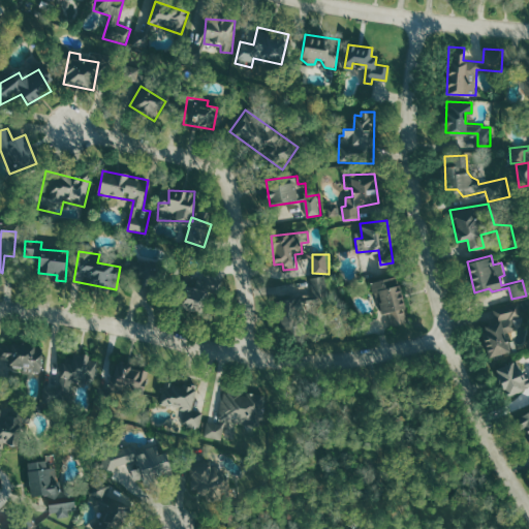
[(312,278),(315,301),(331,298),(327,276),(312,278)]
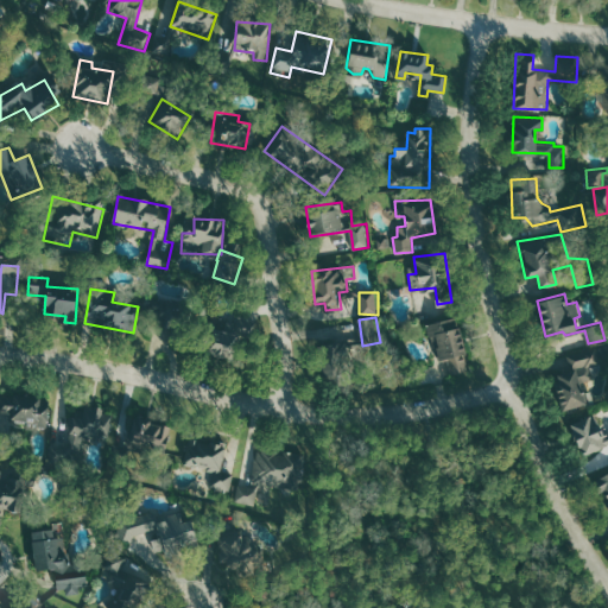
[(426,324),(437,361),(445,359),(450,375),(469,371),(455,317),(426,324)]
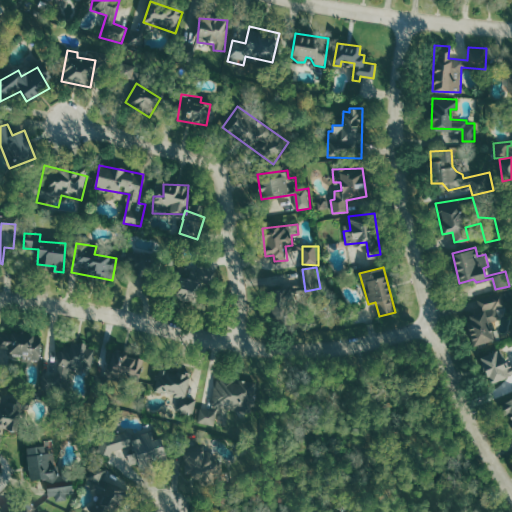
[(174,297),(195,303),(200,282),(179,277),(174,297)]
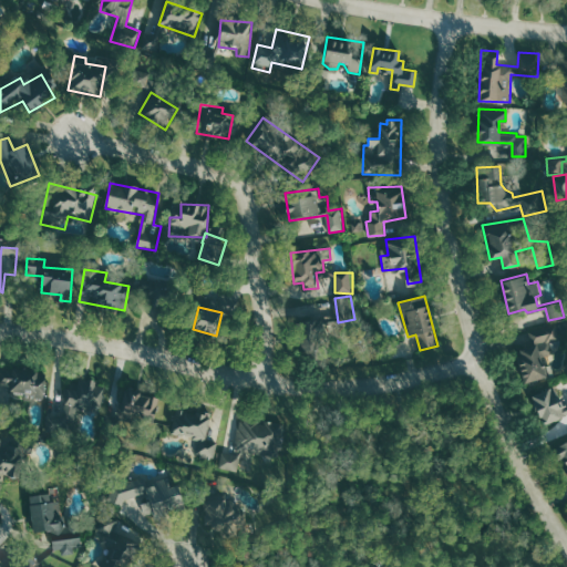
[(298,323),(300,353),(321,351),(319,321),(298,323)]
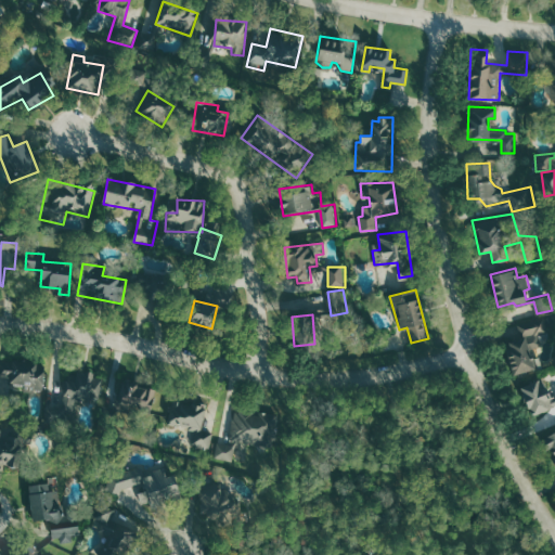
[(517,324),(521,338),(508,343),(511,347),(505,349),(513,373),(534,366),(529,349),(541,345),(540,341),(552,338),(544,315),(517,324)]
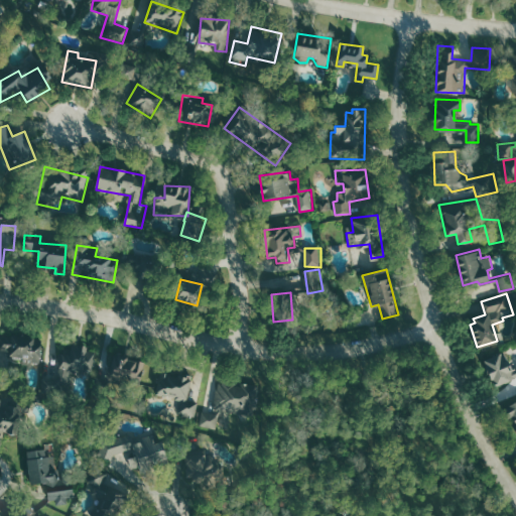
[(42,338),(12,336),(12,343),(2,342),(2,349),(0,348),(0,363),(40,366),(42,338)]
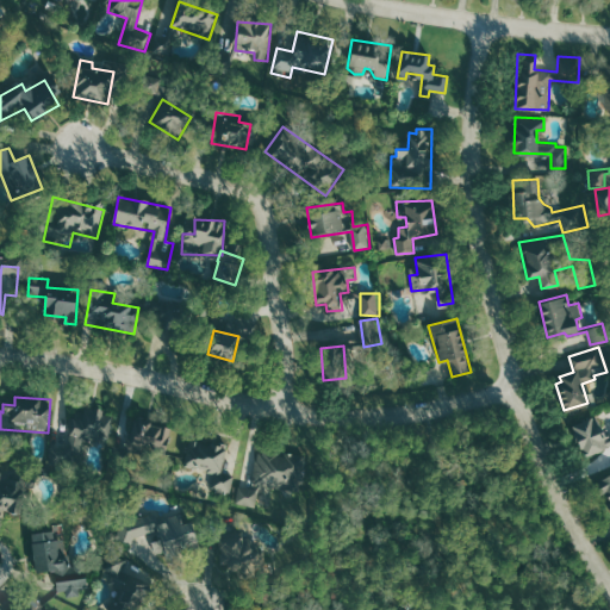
[(112,442),(112,431),(120,433),(122,416),(101,415),(101,409),(69,408),(68,454),(82,455),(82,441),(112,442)]
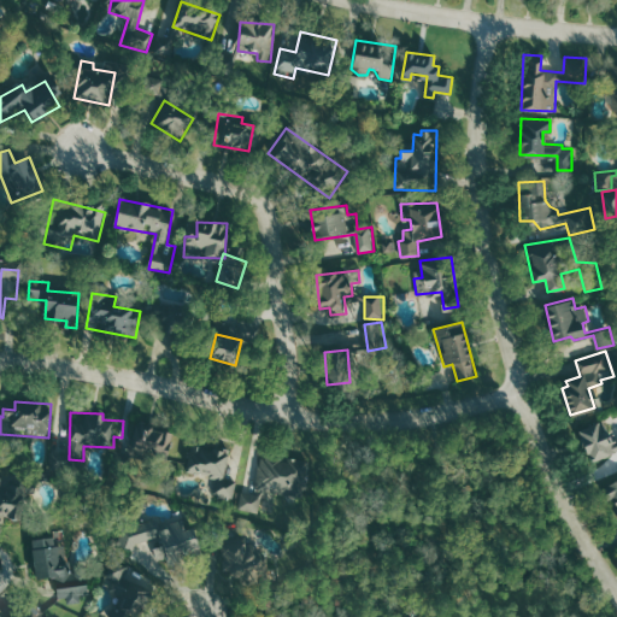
[(580,430),(592,458),(616,447),(616,439),(611,442),(603,421),(580,430)]
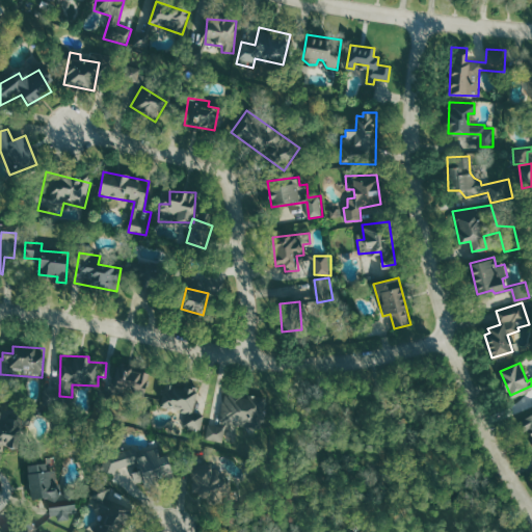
[(148,392),(148,369),(113,368),(113,391),(148,392)]
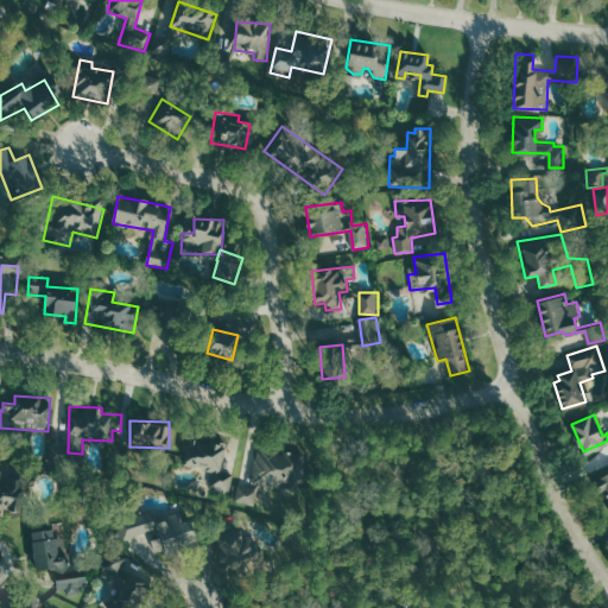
[(234,475),(220,472),(226,447),(197,439),(190,469),(208,474),(204,487),(229,493),(234,475)]
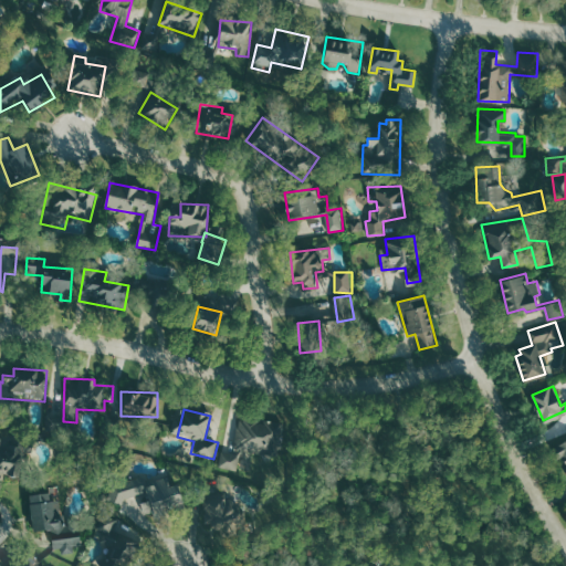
[(274,422),(240,417),(234,450),(269,456),(274,422)]
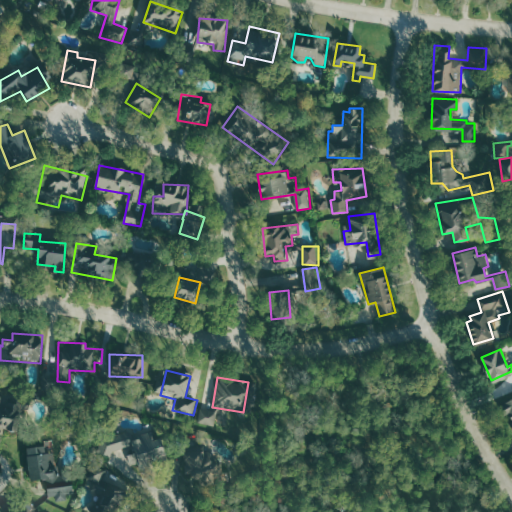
[(15,431),(17,417),(5,415),(8,396),(0,394),(0,430),(5,432),(6,430),(15,431)]
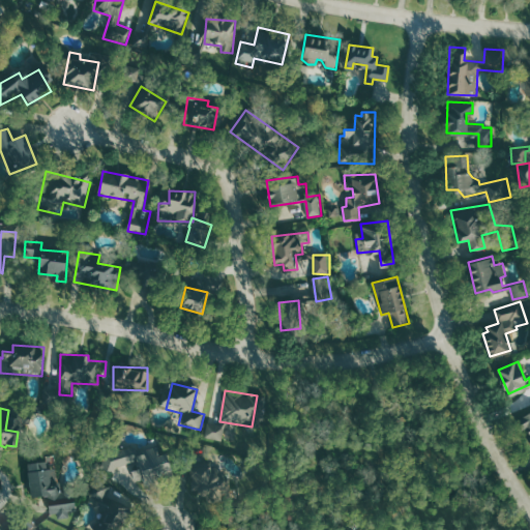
[(529,408),(517,416),(529,441),(529,408)]
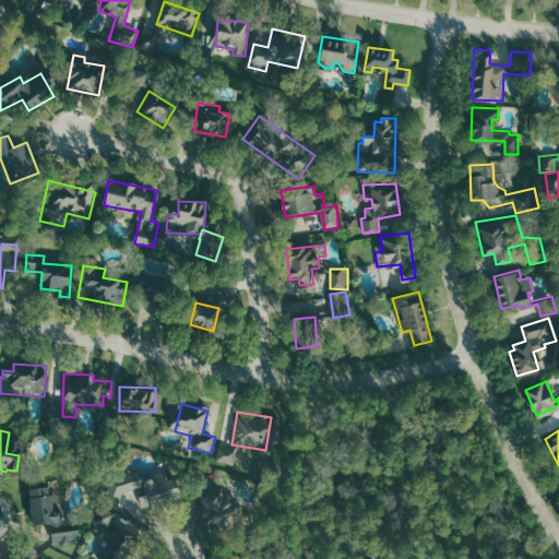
[(236,463),(238,448),(219,445),(217,461),(236,463)]
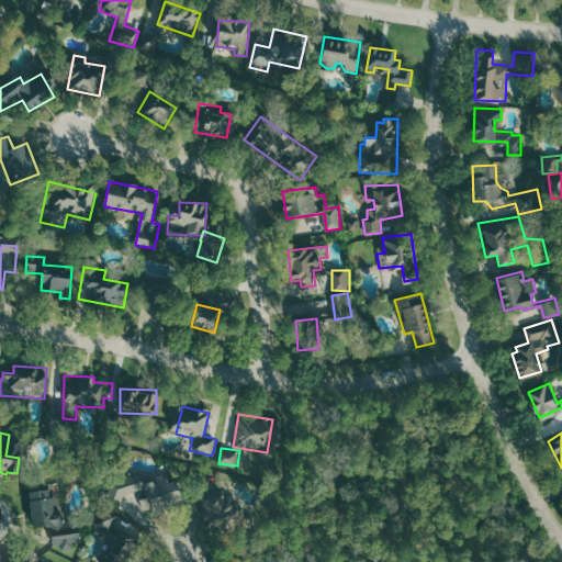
[(141,481),(139,474),(111,480),(115,507),(132,504),(136,526),(155,523),(153,508),(180,504),(176,475),(141,481)]
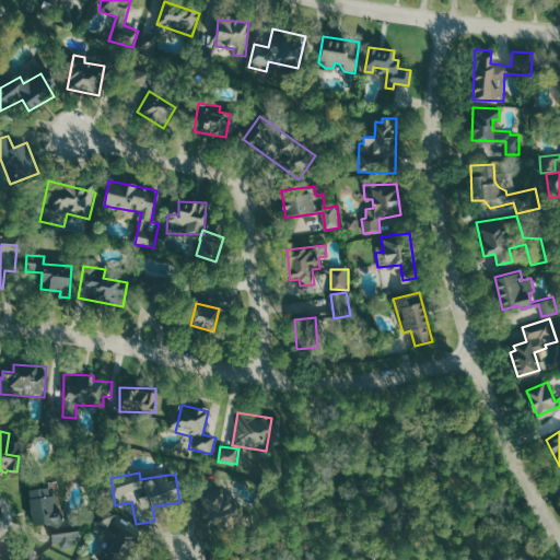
[(28,489),(33,524),(50,522),(53,546),(73,544),(73,539),(81,538),(79,520),(63,521),(60,494),(50,496),(49,487),(28,489)]
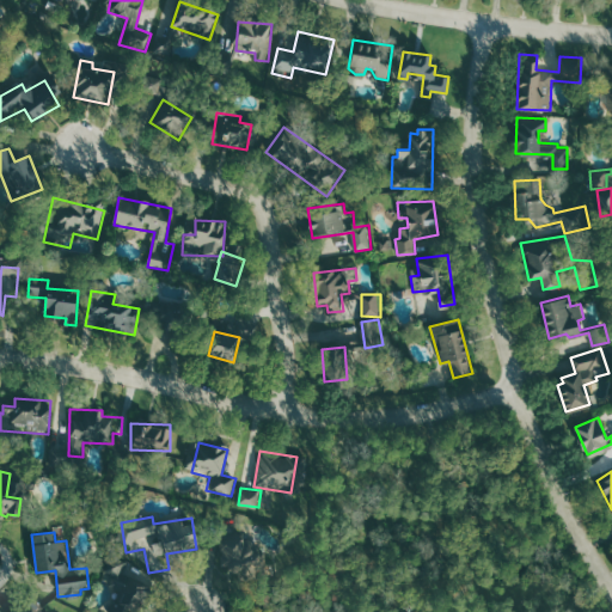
[(258,555),(256,539),(245,543),(243,536),(220,540),(226,563),(246,558),(249,570),(265,567),(262,555),(258,555)]
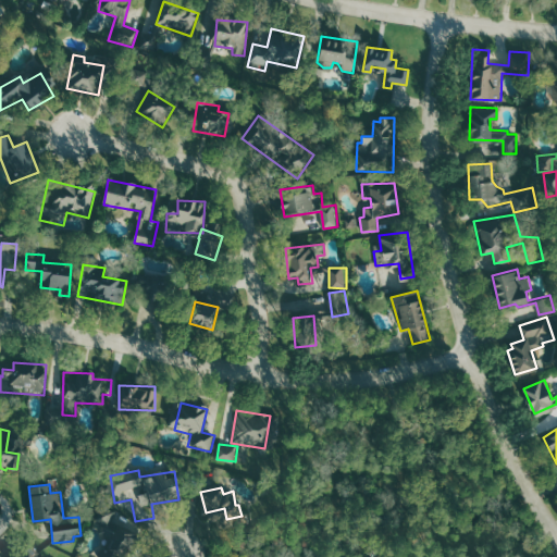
[(123,556),(131,556),(141,524),(115,516),(118,508),(104,504),(99,520),(118,527),(109,553),(123,556)]
